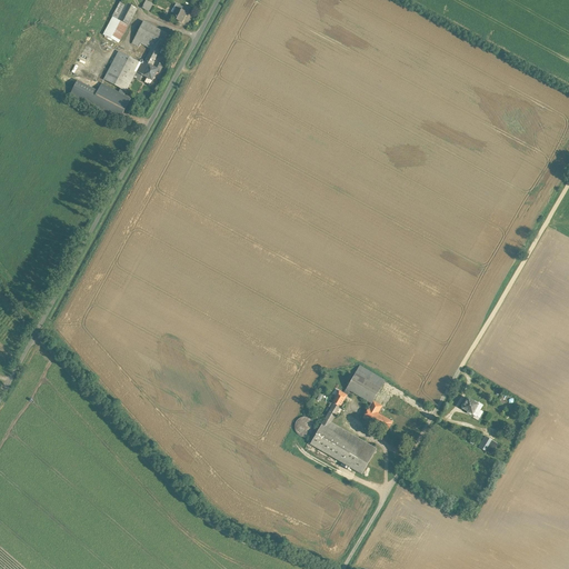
[(137,9),(121,1),(113,17),(127,25),(129,26),(137,9)]
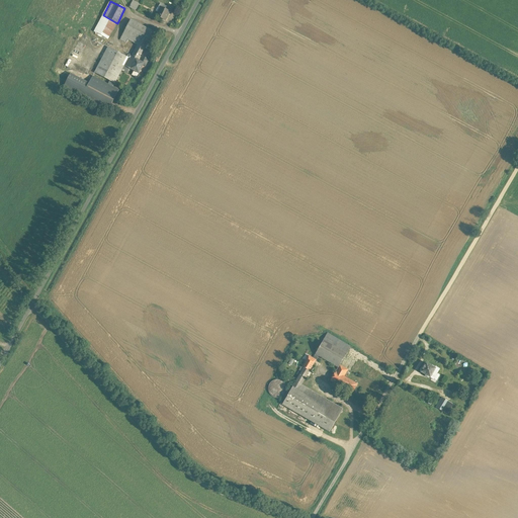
[(139,4),(133,1),(130,6),(136,9),(139,4)]
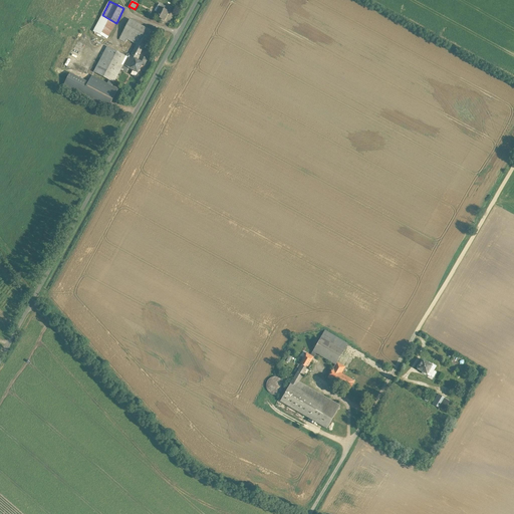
[(171,10),(159,3),(158,6),(158,7),(160,8),(160,7),(168,11),(168,12),(170,13),(171,10)]
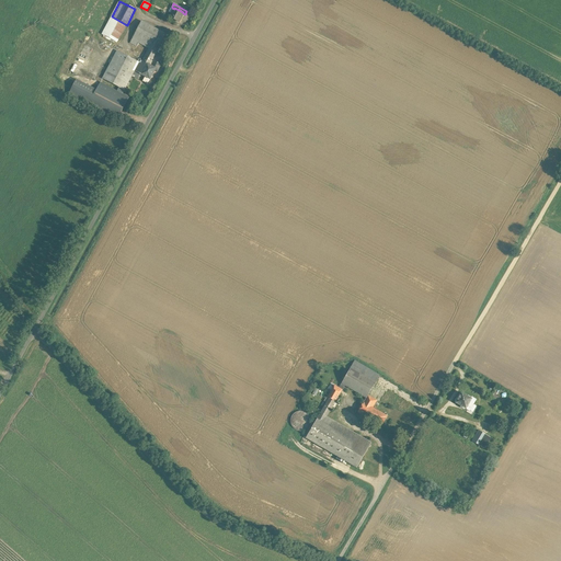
[(183,12),(174,8),(174,9),(172,8),(172,7),(171,7),(169,12),(172,13),(170,18),(179,22),(183,13),(183,12)]
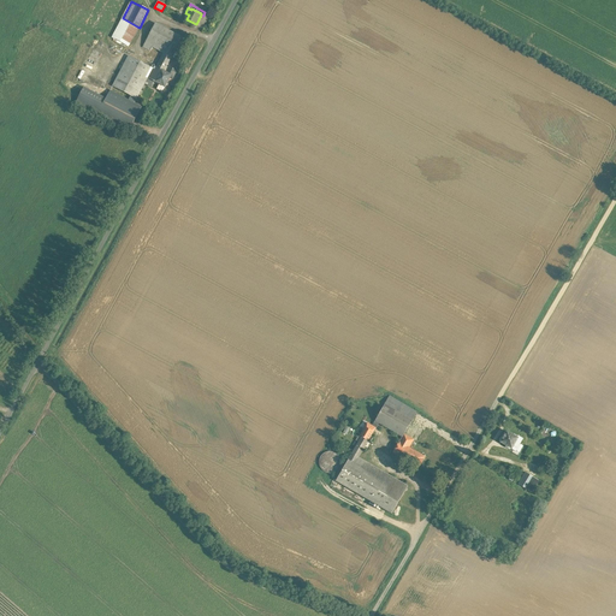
[(137,27),(123,18),(112,37),(128,46),(137,27)]
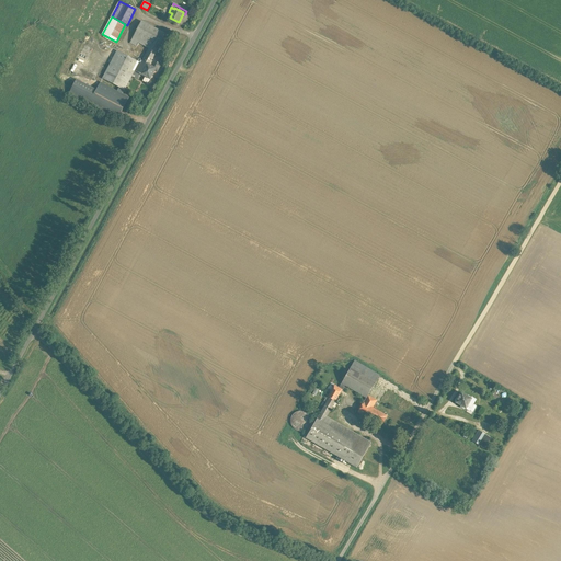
[(165,35),(141,22),(133,38),(130,43),(137,46),(139,43),(149,48),(157,52),(165,35)]
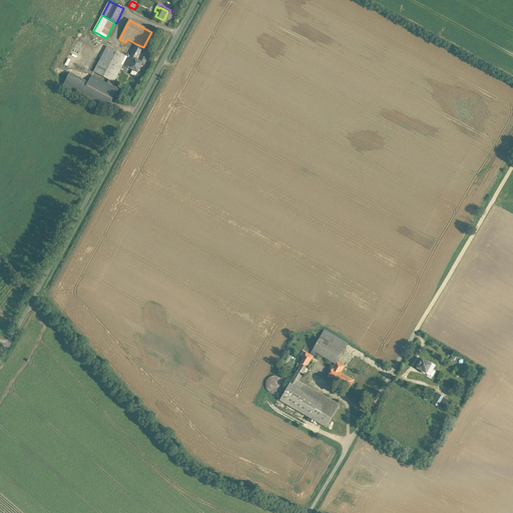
[(143,47),(136,44),(130,54),(130,56),(134,58),(136,59),(143,47)]
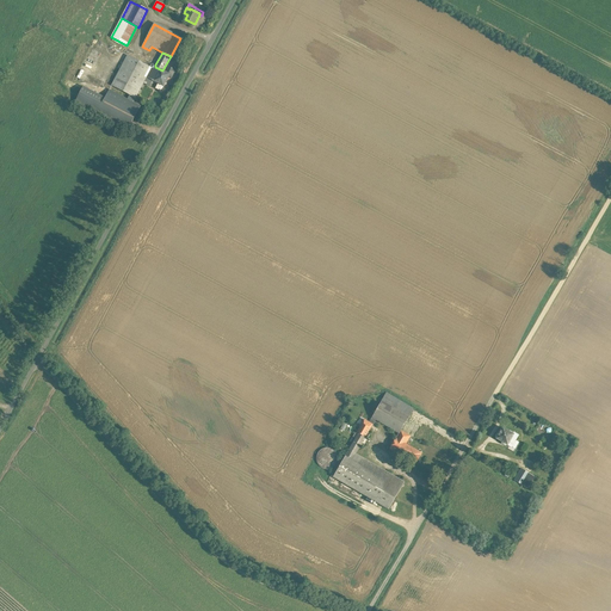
[(152,68),(128,55),(111,86),(130,96),(135,98),(144,81),(152,68)]
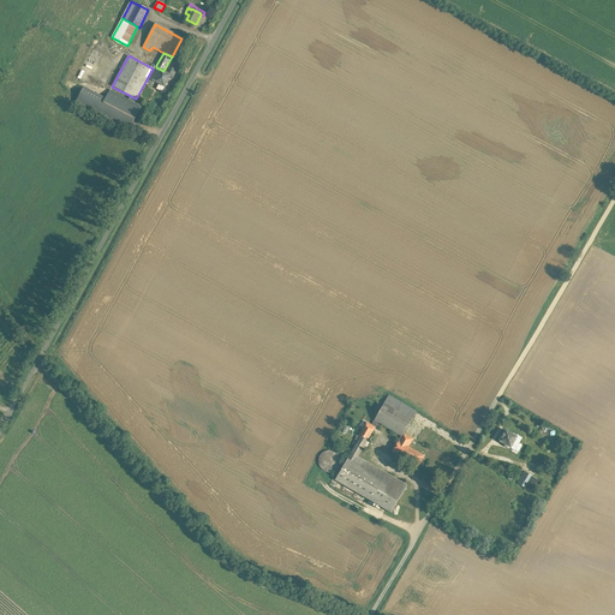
[(153,69),(145,82),(149,84),(148,85),(150,87),(153,81),(154,82),(161,70),(156,67),(154,66),(153,69)]
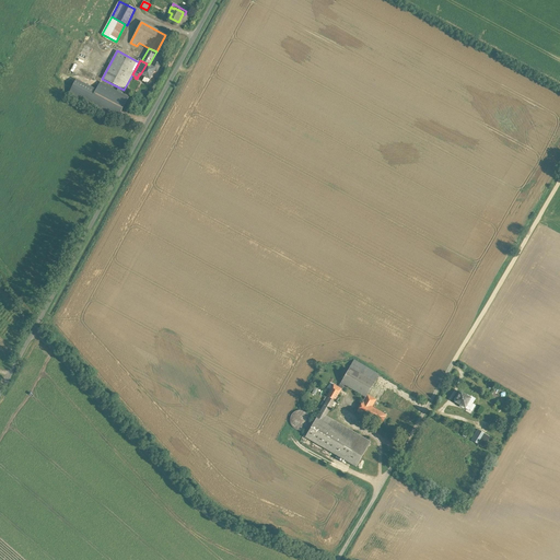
[(149,65),(147,63),(140,74),(144,77),(142,81),(147,84),(149,80),(150,80),(154,71),(156,72),(161,65),(153,61),(151,66),(149,65)]
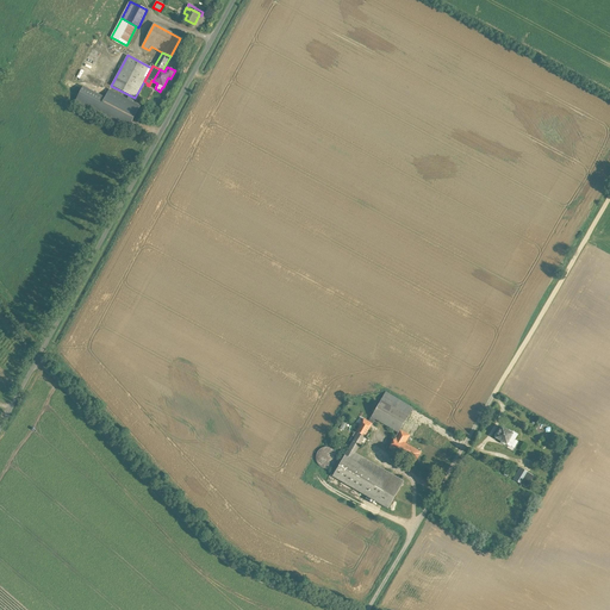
[(128,100),(110,91),(105,99),(83,87),(75,103),(128,131),(141,106),(132,103),(128,100)]
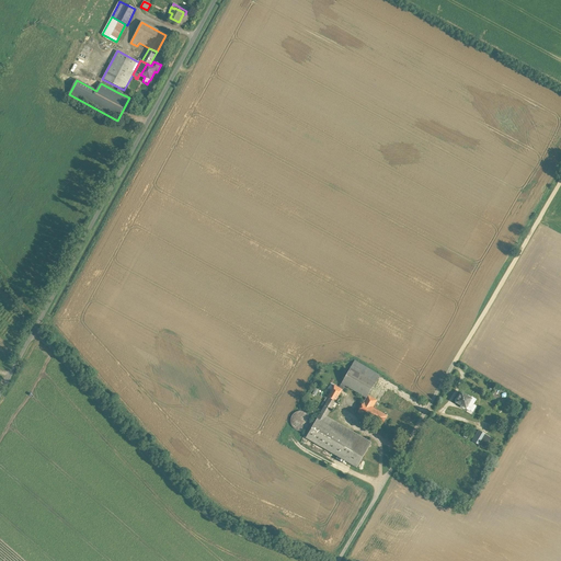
[(355,359),(350,368),(375,384),(380,374),(355,359)]
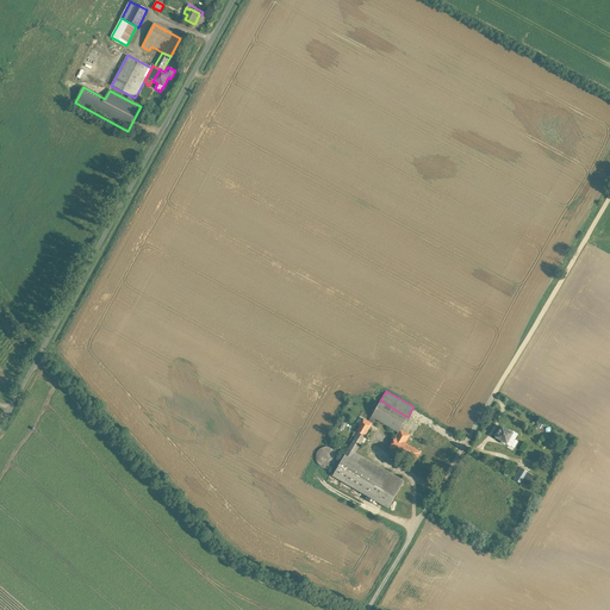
[(408,417),(380,400),(371,417),(375,419),(398,433),(400,430),(408,417)]
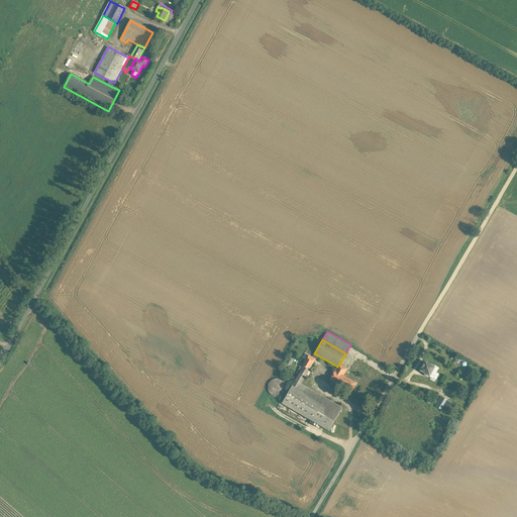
[(312,357),(308,355),(302,366),(303,367),(309,370),(315,359),(312,357)]
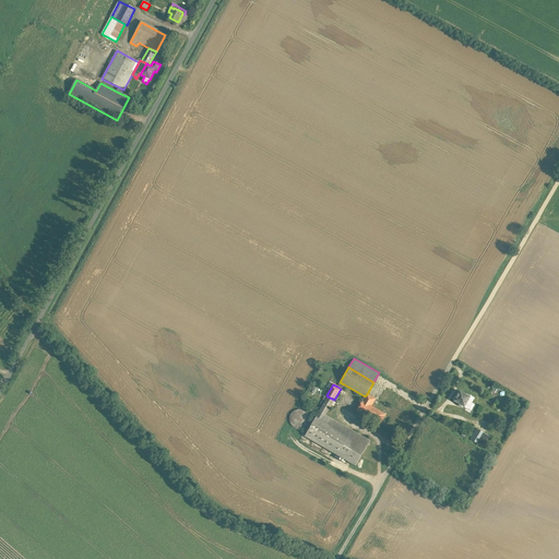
[(470,397),(460,392),(456,396),(455,396),(454,397),(453,399),(453,400),(454,401),(454,402),(467,409),(474,399),(470,396),(470,397)]
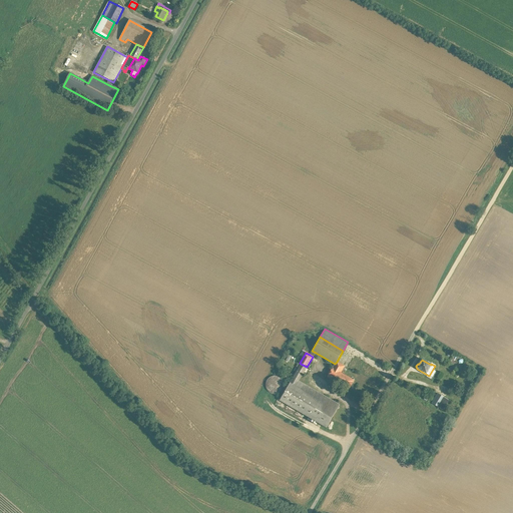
[(345,366),(337,362),(335,364),(333,368),(341,373),(345,366)]
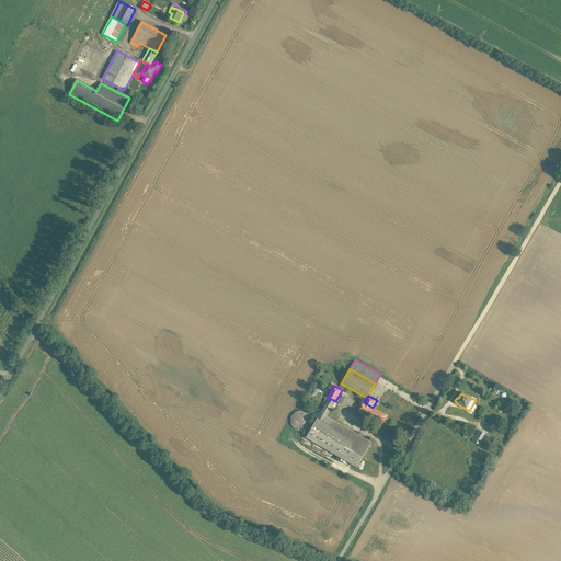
[(329,398),(317,419),(323,422),(327,416),(335,401),(329,398)]
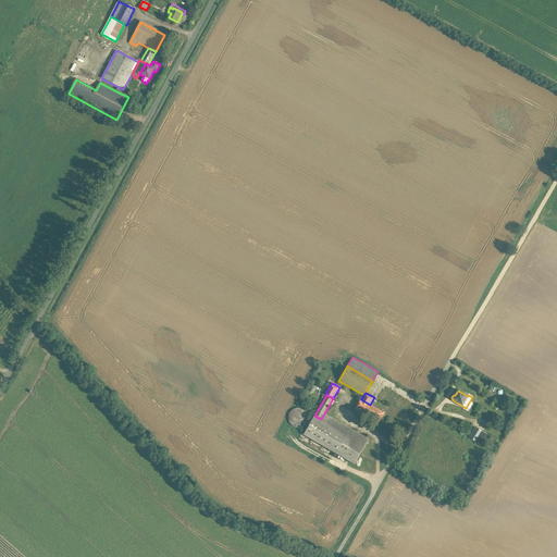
[(370,405),(361,399),(355,409),(364,415),(370,405)]
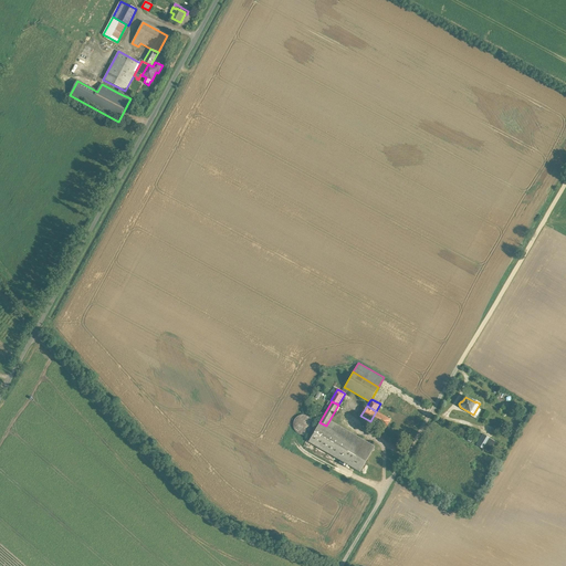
[(390,420),(380,413),(376,411),(370,421),(374,423),(385,430),(390,420)]
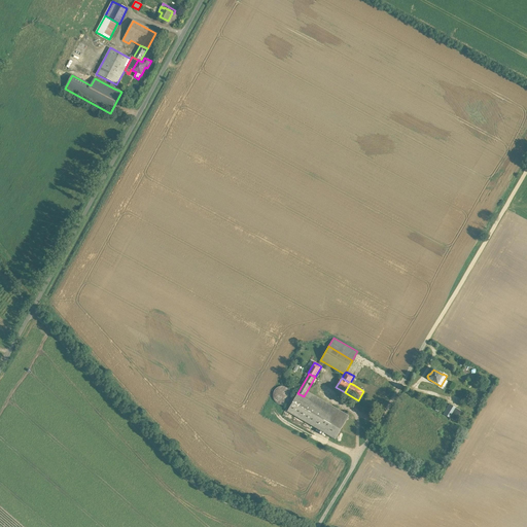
[(291,399),(291,395),(290,392),(288,389),(286,387),(282,386),(279,387),(276,389),(274,392),(273,395),(274,399),(276,402),(279,405),(282,405),(286,405),(289,402),(291,399)]
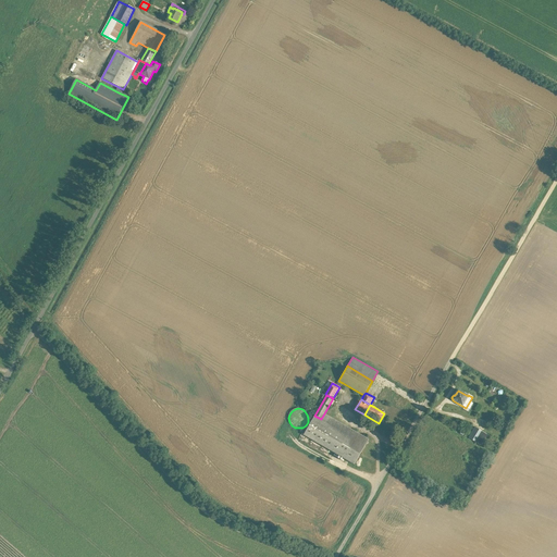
[(369,440),(324,413),(321,419),(314,416),(304,435),(355,465),(369,440)]
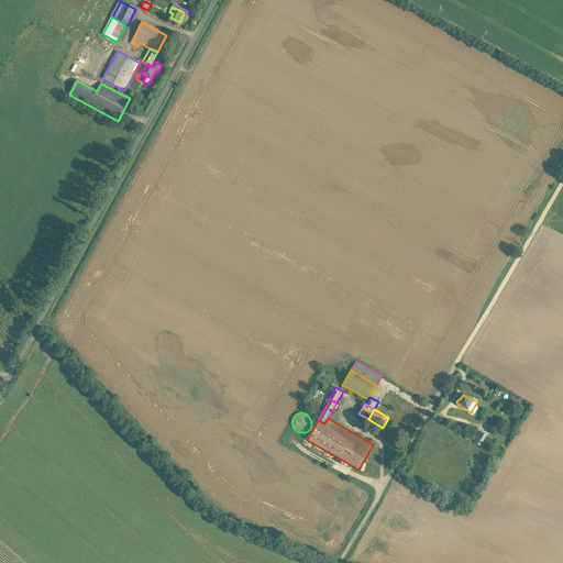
[(487,437),(481,432),(474,443),(481,446),(483,442),(484,442),(487,437)]
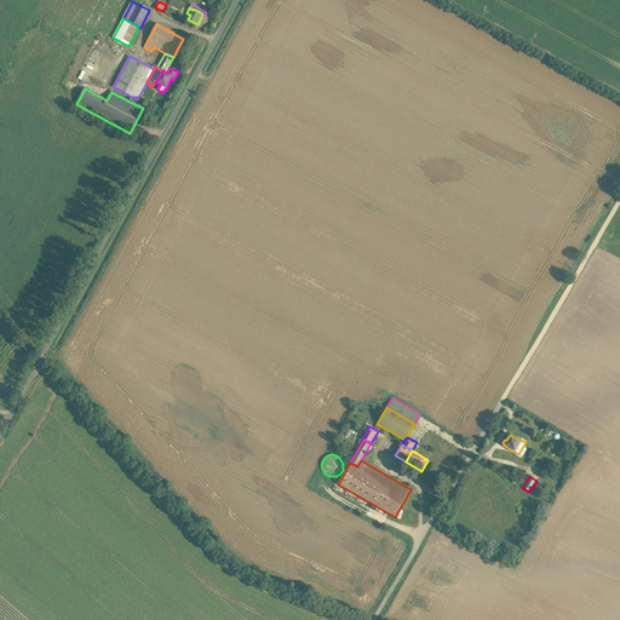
[(537,481),(533,487),(532,487),(529,492),(535,495),(543,483),(537,481)]
